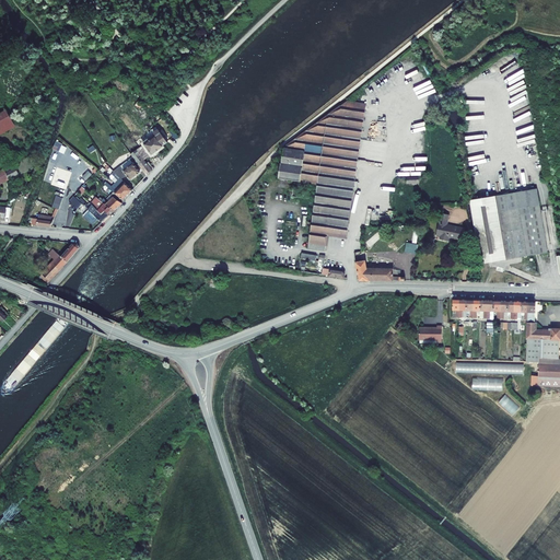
[(286,148),(284,152),(283,160),(282,160),(280,176),(317,181),(308,248),(327,252),(328,235),(347,237),(364,101),(349,98),(306,129),(286,148)]
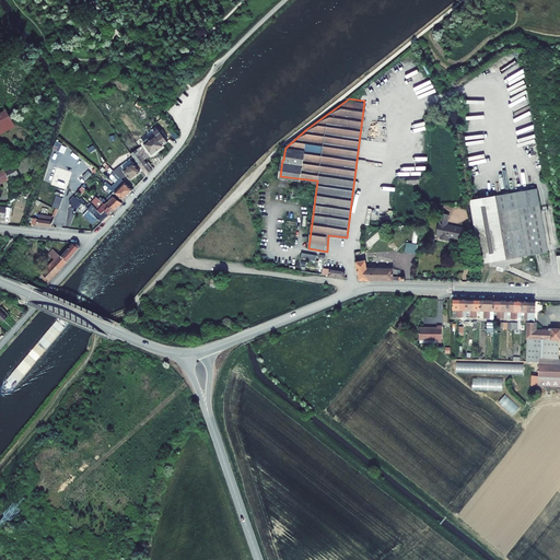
[(16,126),(6,108),(0,112),(0,135),(3,133),(16,126)]
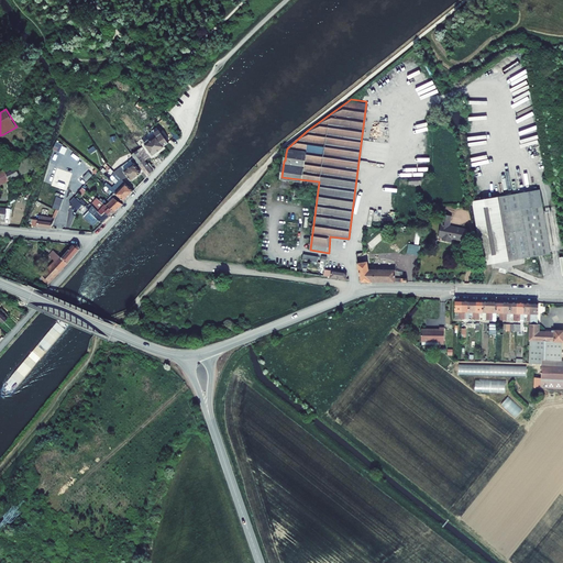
[(168,130),(176,141),(179,138),(172,128),(168,130)]
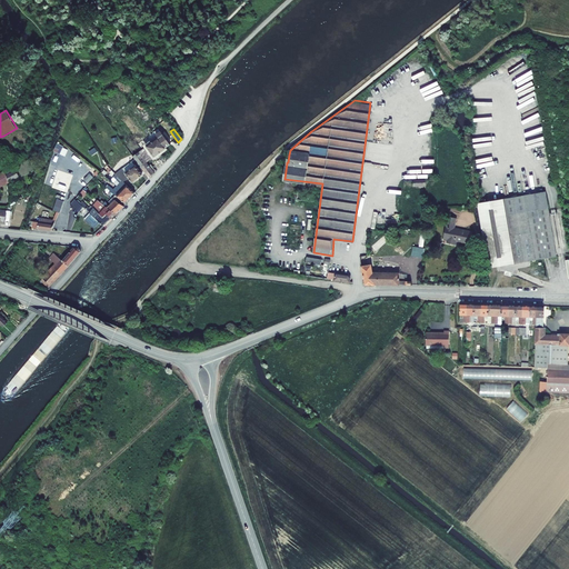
[(155,137),(157,136),(155,132),(141,142),(145,148),(157,139),(155,137)]
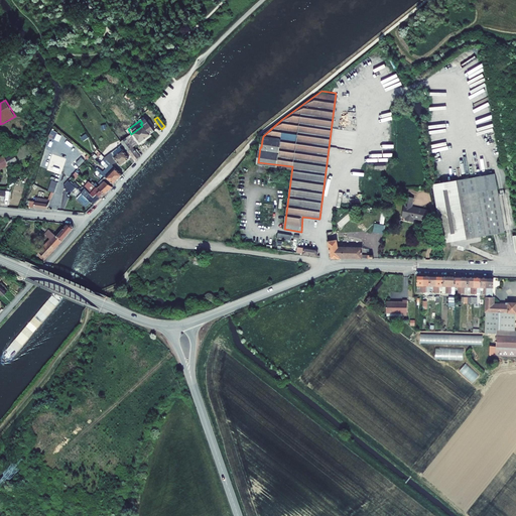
[(142,126),(131,134),(121,142),(122,144),(131,157),(135,162),(142,154),(140,152),(137,149),(135,150),(133,147),(139,142),(140,143),(151,134),(154,131),(148,122),(144,124),(143,125),(142,123),(140,124),(142,126)]
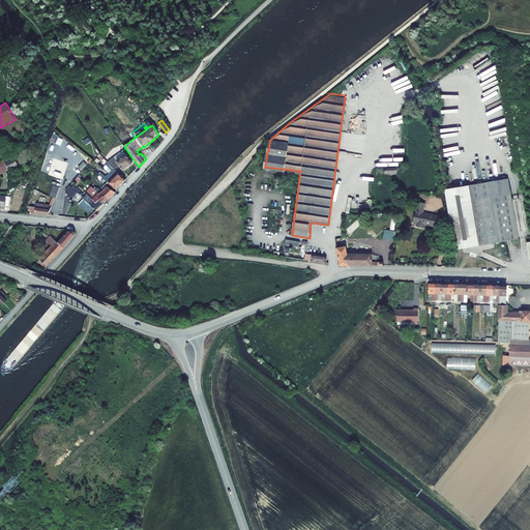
[(133,163),(135,162),(125,148),(123,150),(125,154),(116,162),(120,166),(123,170),(133,163)]
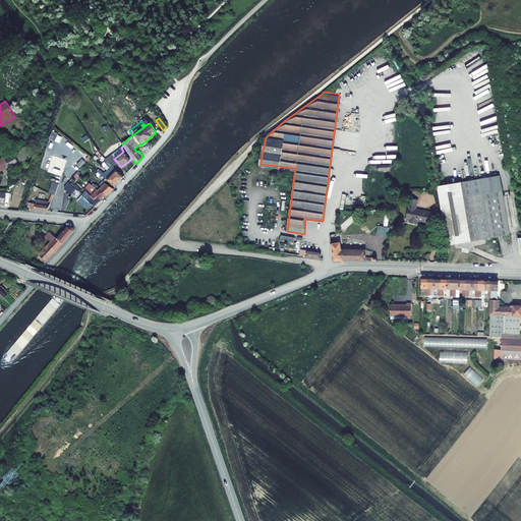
[(123,152),(121,148),(106,159),(106,160),(113,167),(118,163),(114,159),(123,152)]
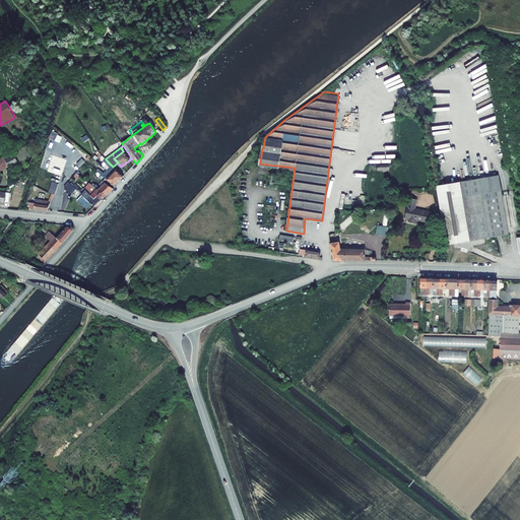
[(0,158),(0,170),(17,161),(14,155),(9,158),(6,160),(4,156),(1,158),(0,158)]
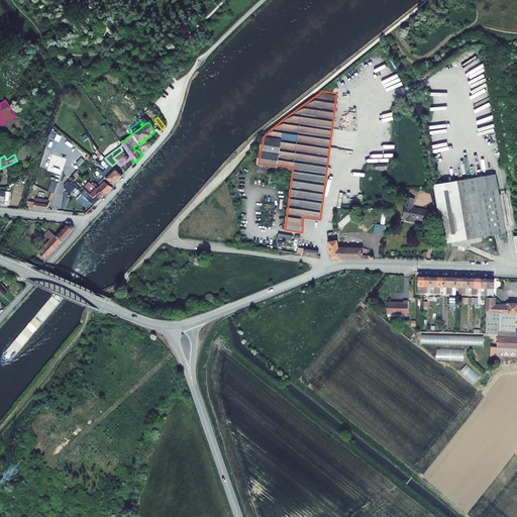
[(106,169),(118,180),(122,176),(112,166),(105,159),(103,161),(106,164),(104,167),(106,169)]
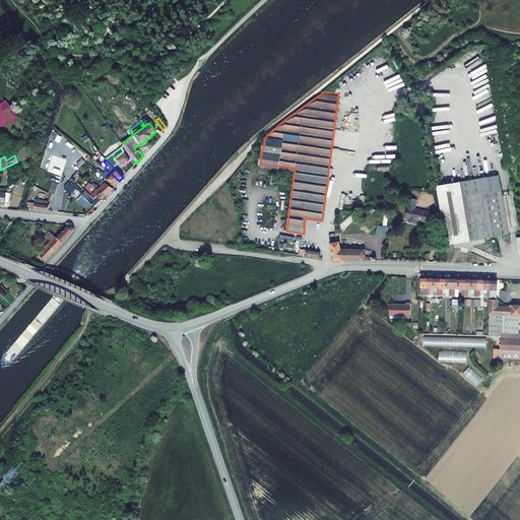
[(107,180),(115,186),(119,181),(107,170),(104,173),(102,171),(100,173),(107,180)]
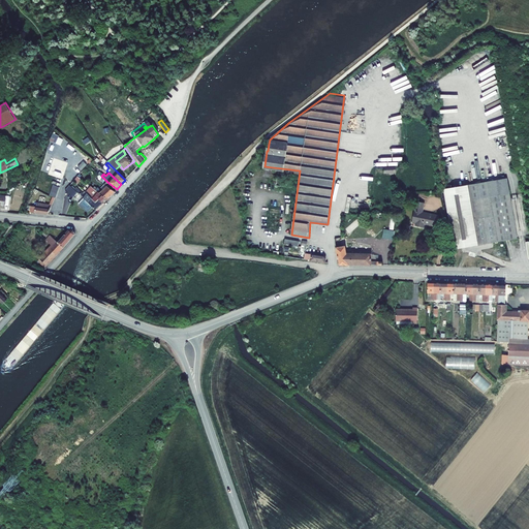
[(99,193),(109,199),(116,192),(115,191),(117,189),(109,183),(101,176),(99,175),(97,178),(106,186),(101,191),(94,184),(91,187),(99,193)]
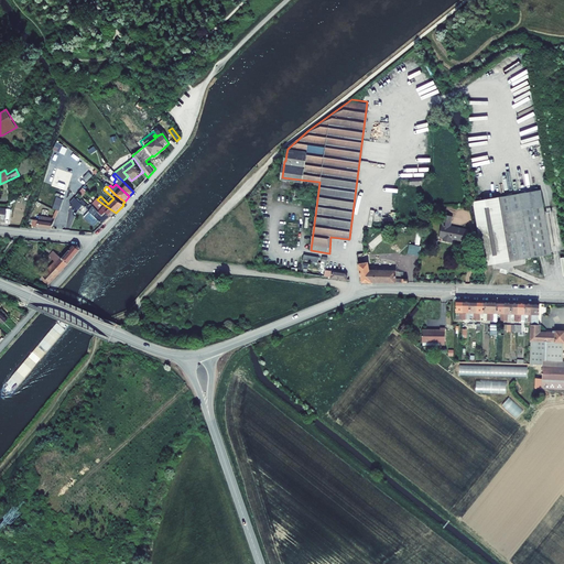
[(551,255),(540,190),(499,197),(510,262),(551,255)]
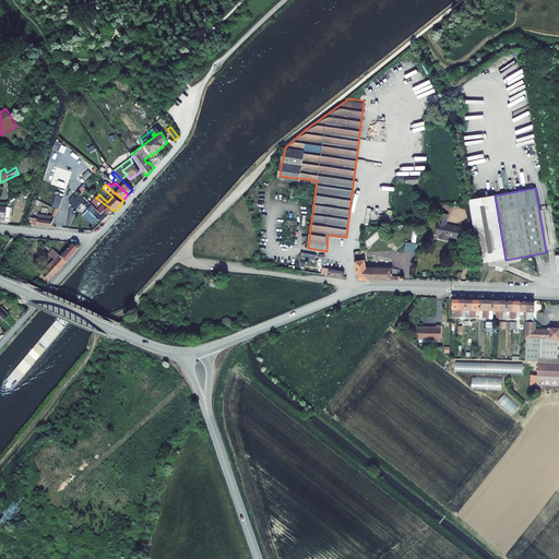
[(56,195),(52,206),(59,209),(63,198),(56,195)]
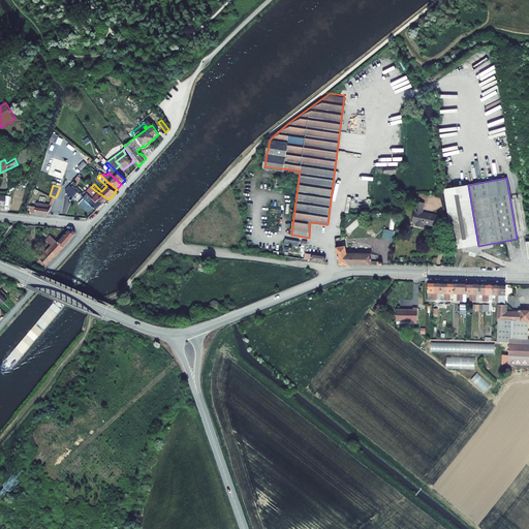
[(96,210),(103,204),(99,198),(98,199),(95,203),(87,193),(85,195),(83,193),(83,194),(76,187),(74,189),(70,185),(65,190),(73,197),(78,192),(96,210)]
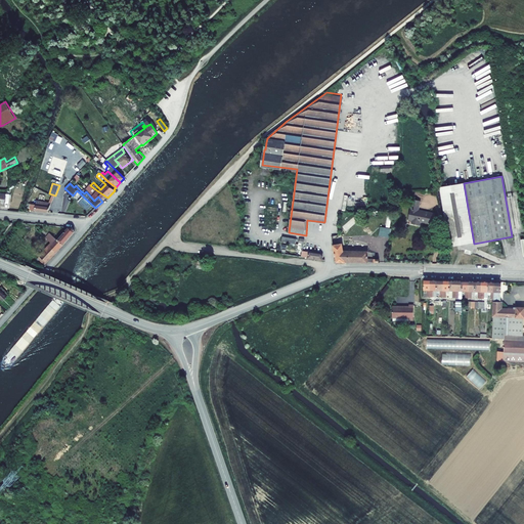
[(464,183),(439,187),(449,248),(474,244),(464,183)]
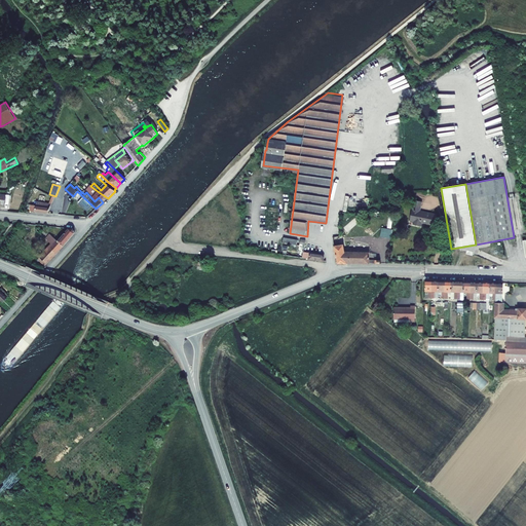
[(103,202),(108,198),(99,192),(90,186),(90,185),(87,188),(98,198),(99,197),(103,202)]
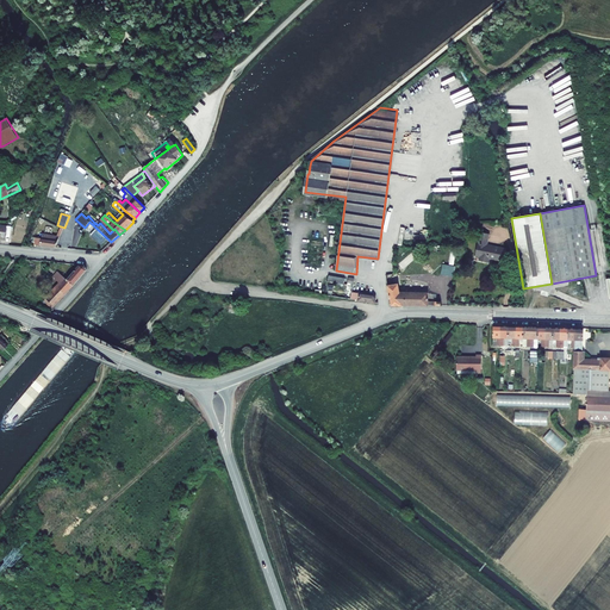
[(100,223),(110,234),(113,230),(101,218),(99,222),(100,223)]
